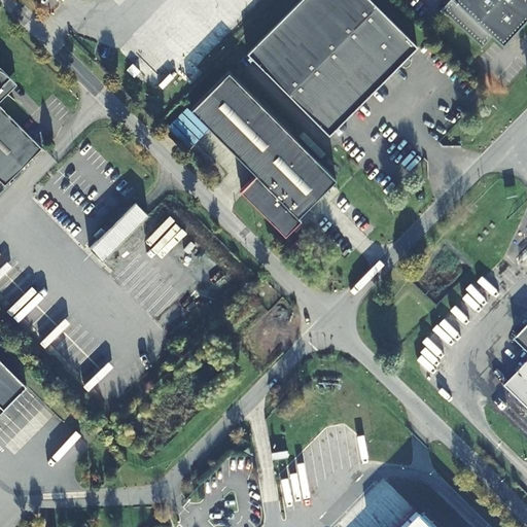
[(371,0),(300,0),(247,54),(329,135),(401,63),(403,65),(409,60),(407,58),(418,46),(371,0)]
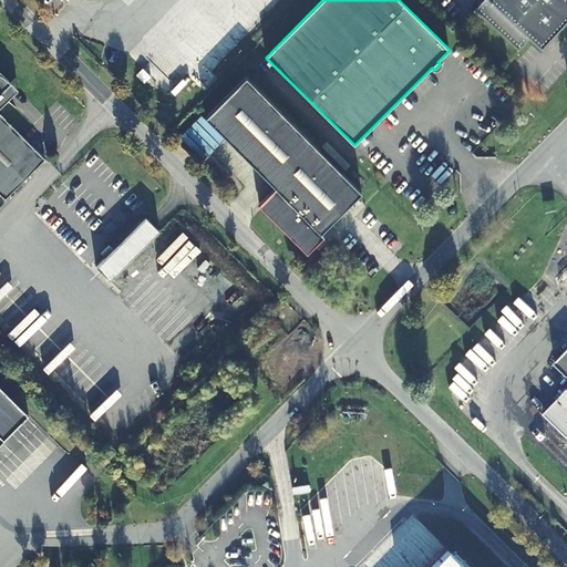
[(566,0),(482,0),(475,8),(519,49),(531,38),(542,48),(566,19),(566,0)]
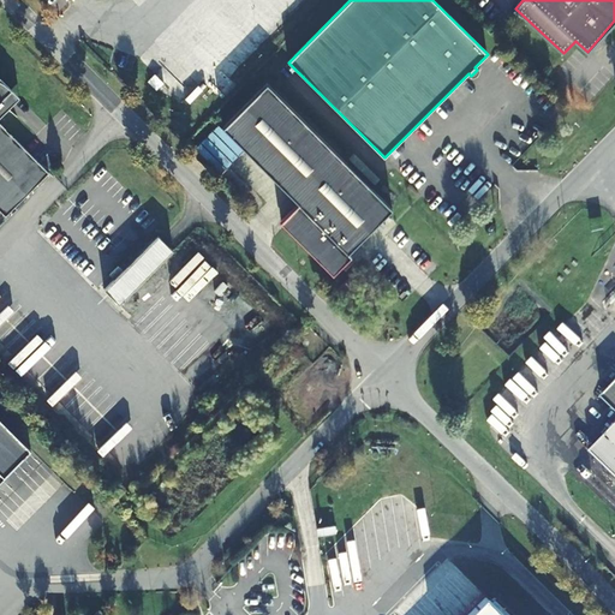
[(155,75),(149,82),(157,90),(165,83),(155,75)]
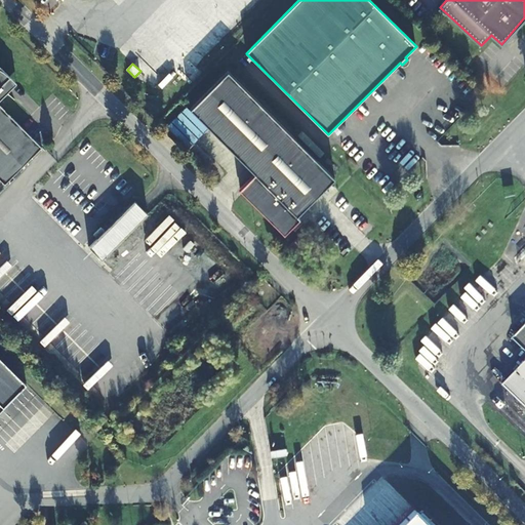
[(0,178),(5,185),(42,148),(0,105),(0,101),(18,82),(7,71),(3,69),(0,68),(0,67),(0,178)]
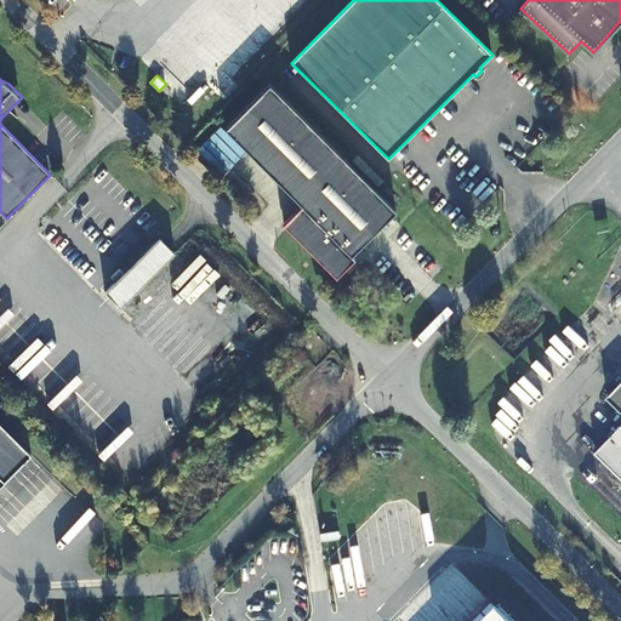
[(269,85),(224,130),(302,206),(284,223),(336,275),(354,257),(352,256),(397,211),(269,85)]
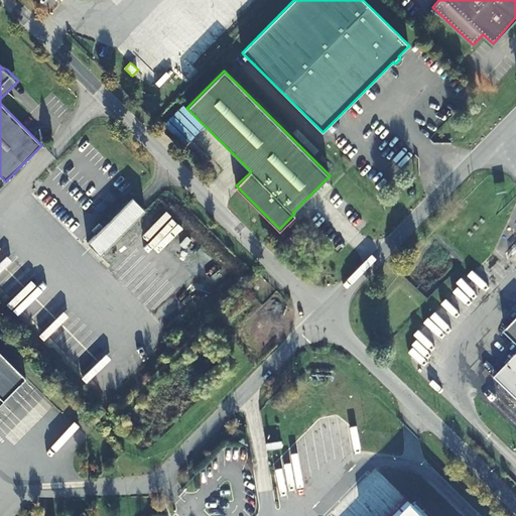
[(106,229),(116,239),(147,209),(134,196),(104,227),(106,229)]
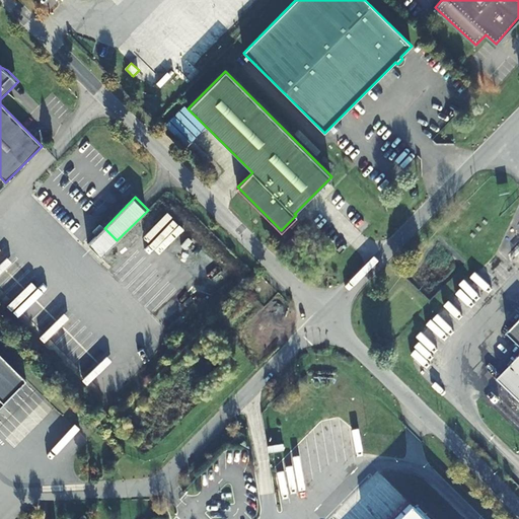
[(106,230),(104,228),(90,242),(102,255),(117,240),(106,230)]
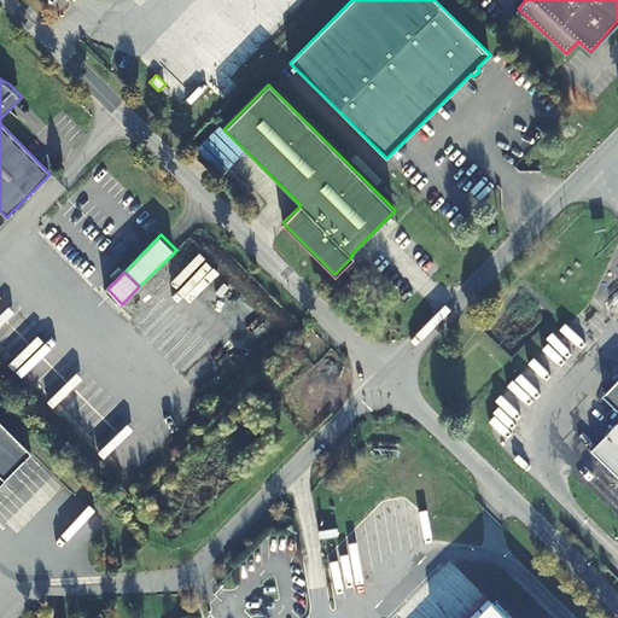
[(360,287),(351,279),(343,287),(351,296),(360,287)]
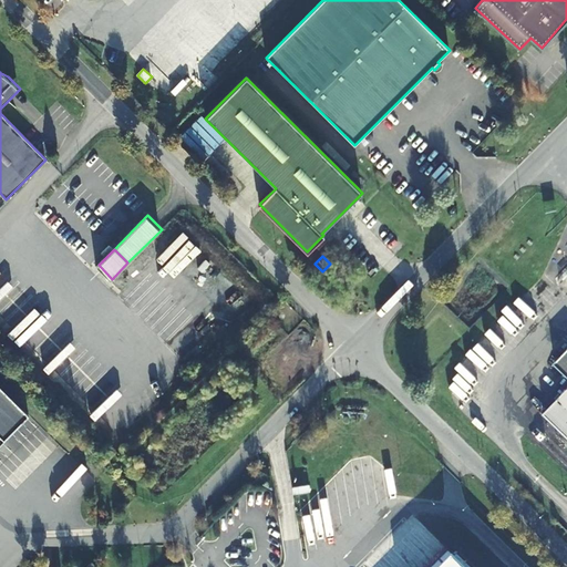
[(566,375),(566,390),(544,414),(566,437),(566,350),(555,363),(566,375)]
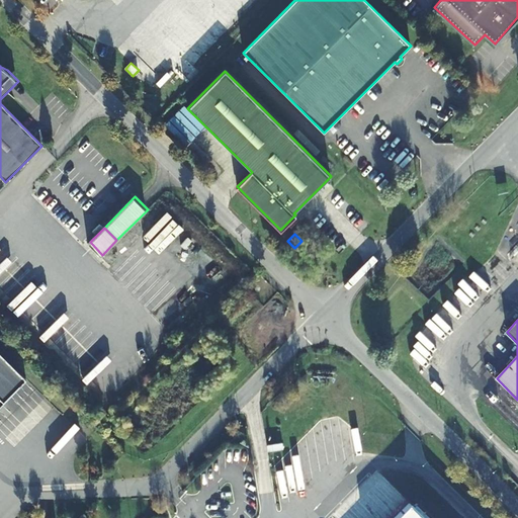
[(0,405),(25,379),(0,353),(0,405)]
